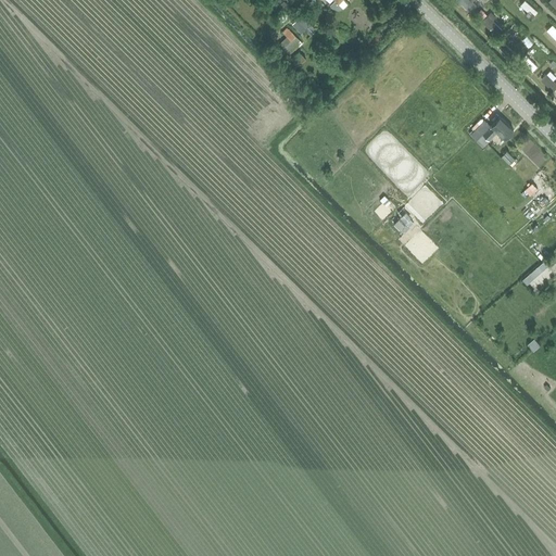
[(333,0),(335,0),(330,5),(333,9),(339,11),(344,9),(348,4),(343,0),(333,0)]
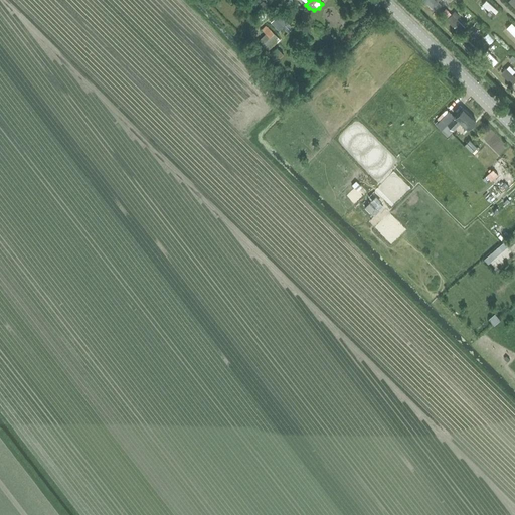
[(491,15),(497,10),(487,0),(484,0),(481,4),(491,15)]
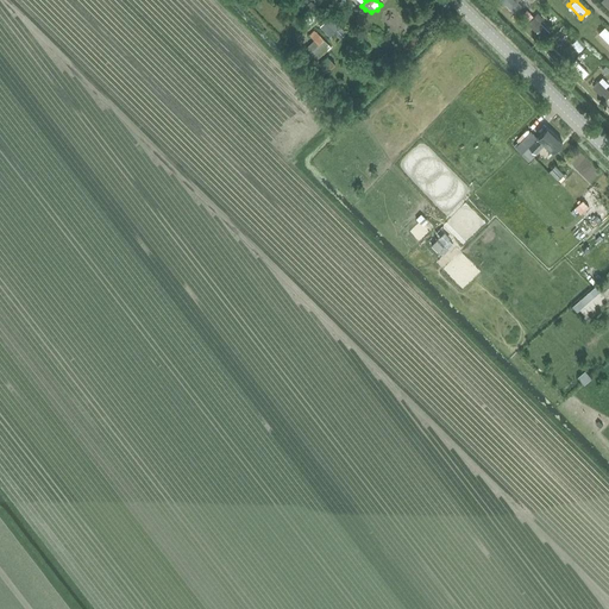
[(532,16),(526,22),(541,38),(547,32),(532,16)]
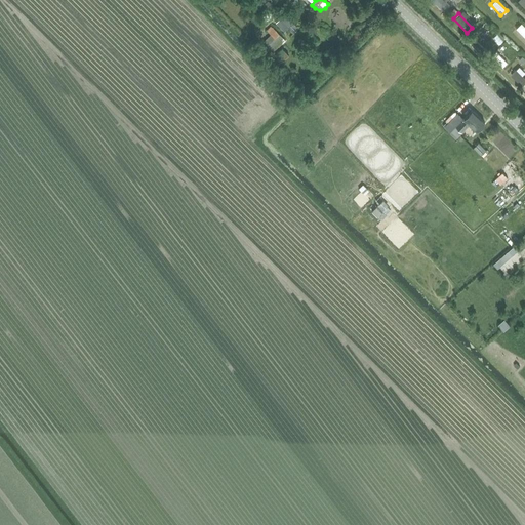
[(278,24),(290,37),(298,29),(286,16),(278,24)]
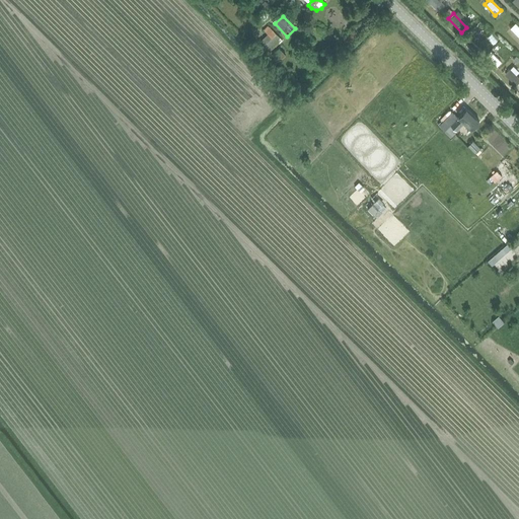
[(273,29),(258,43),(269,54),(277,46),(275,43),(280,38),(273,29)]
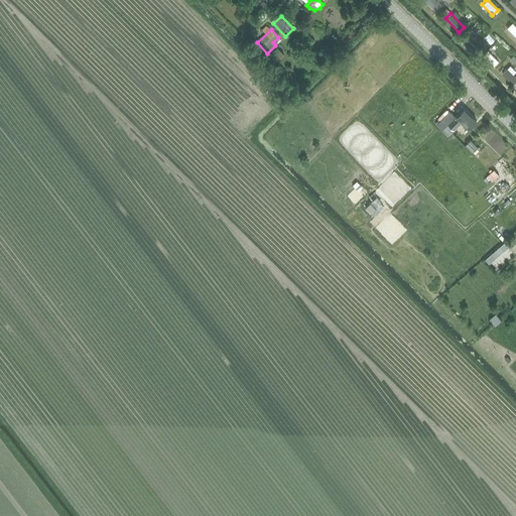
[(509,74),(502,82),(508,87),(515,80),(509,74)]
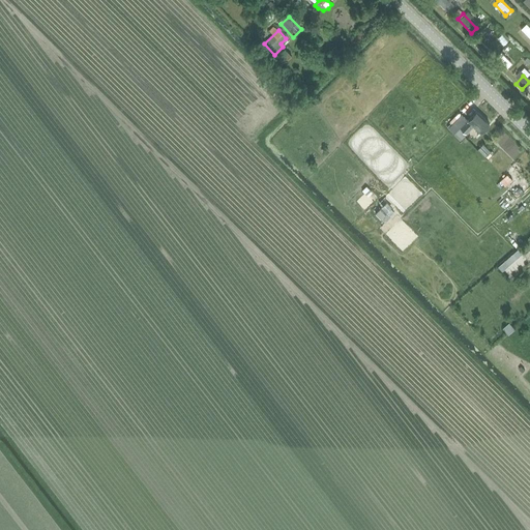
[(490,124),(476,111),(468,120),(462,114),(448,128),(460,140),(474,125),(481,133),(490,124)]
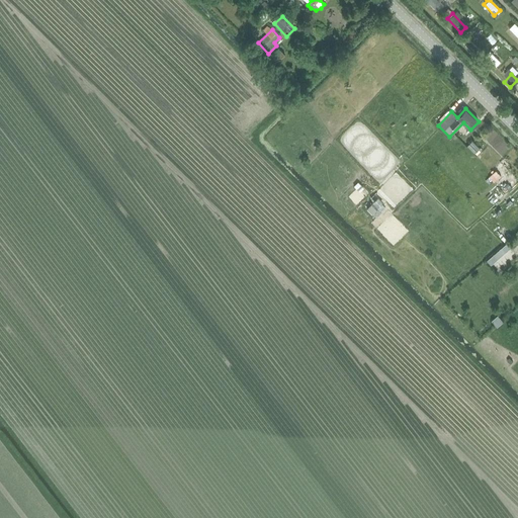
[(387,142),(395,150),(405,140),(398,133),(387,142)]
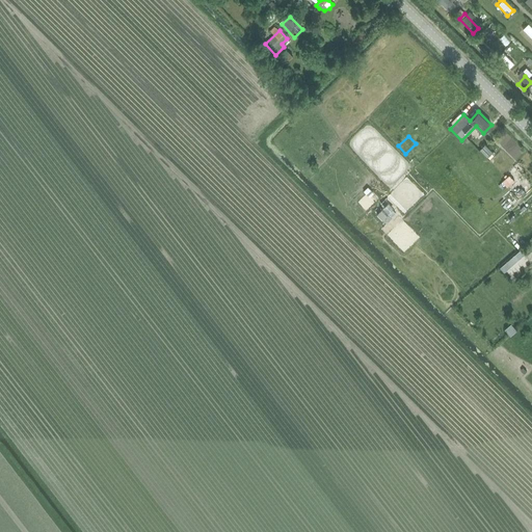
[(486,158),(494,154),(487,143),(480,147),(486,158)]
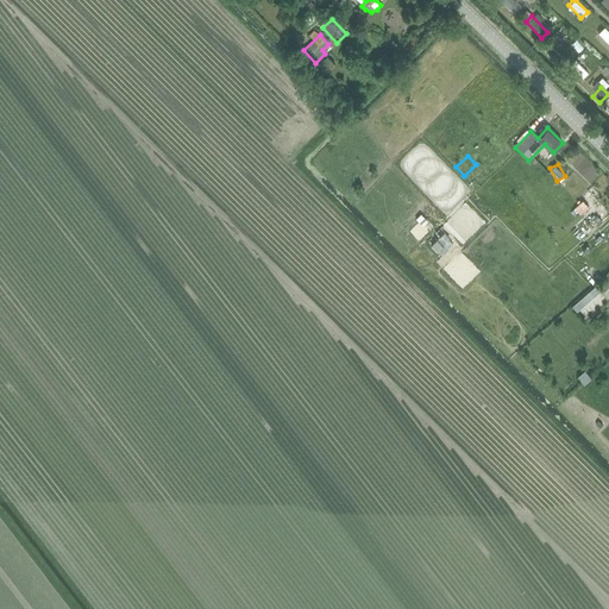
[(470,175),(473,188),(487,183),(483,170),(470,175)]
